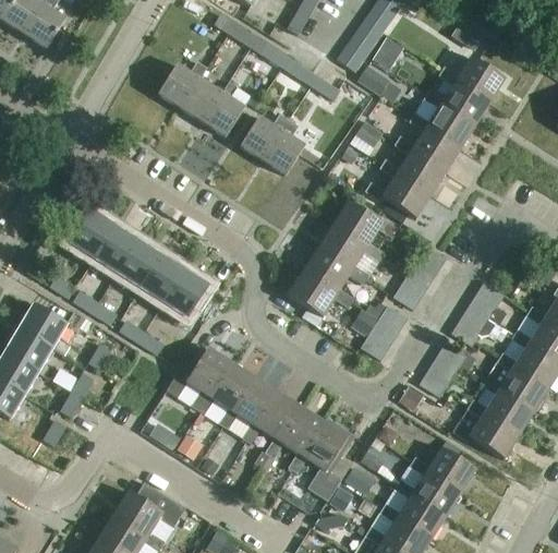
[(0,0),(0,19),(1,20),(13,0),(0,0)]
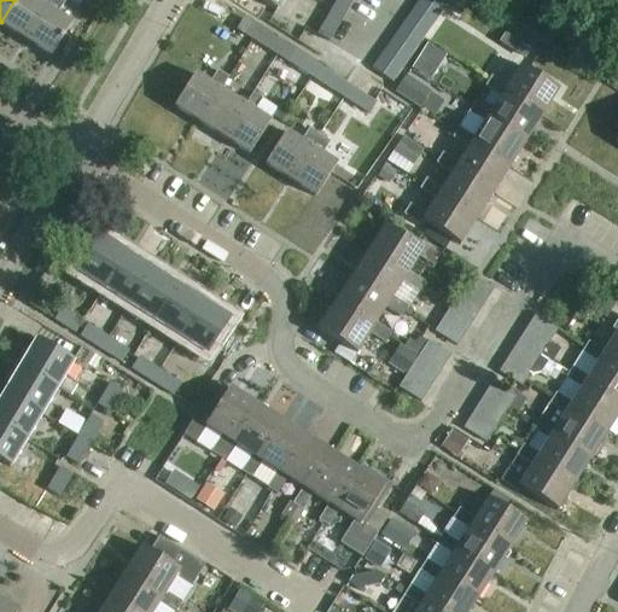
[(27,38),(47,5),(39,0),(15,0),(1,22),(27,38)]
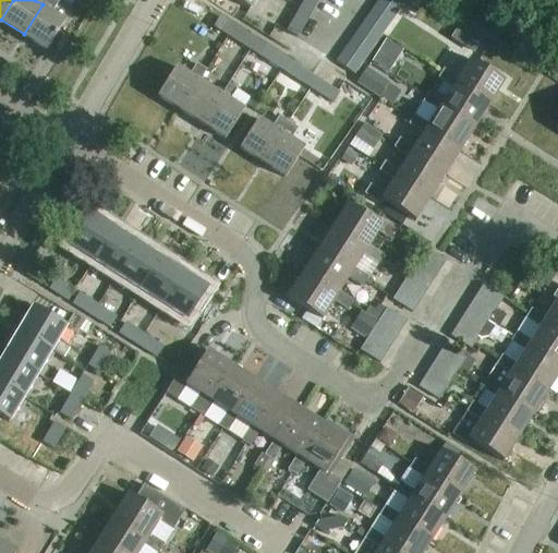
[(45,0),(43,4),(24,34),(47,49),(65,20),(52,11),(59,0),(45,0)]
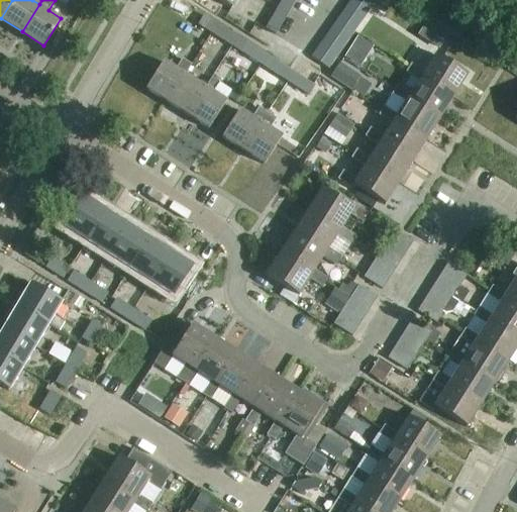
[(290,12),(296,0),(282,0),(279,6),(290,12)]
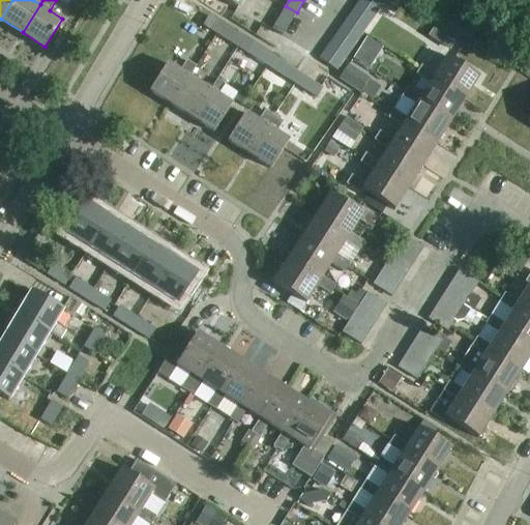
[(372,22),(373,20),(378,12),(360,0),(358,0),(353,8),(372,22)]
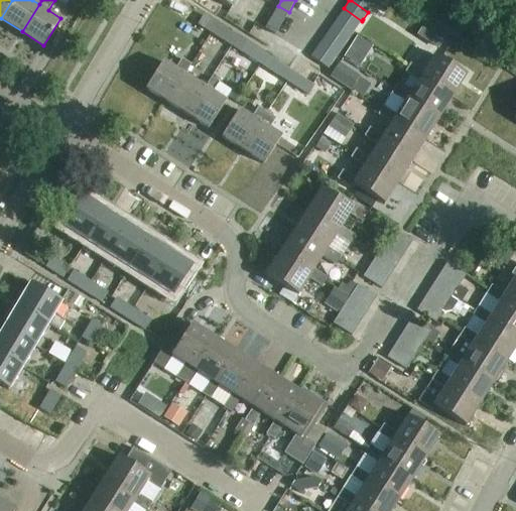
[(368,12),(374,3),(370,0),(351,0),(368,12)]
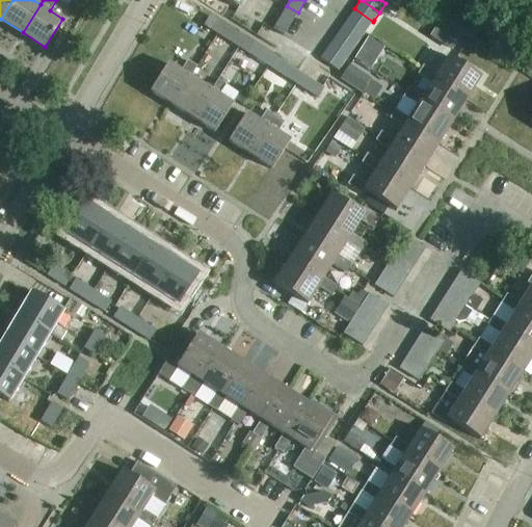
[(388,0),(387,2),(396,9),(403,0),(388,0)]
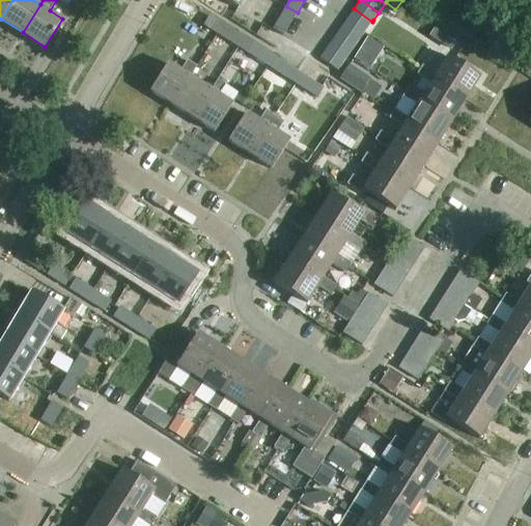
[(284,34),(298,12),(286,6),(274,28),(284,34)]
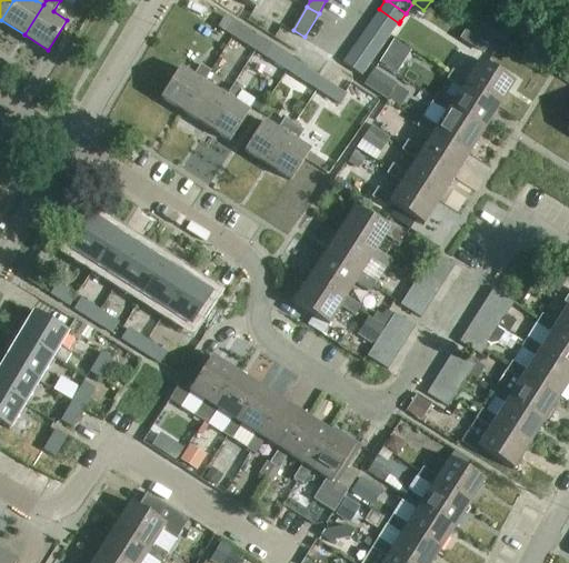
[(391,33),(399,23),(379,9),(371,19),(391,33)]
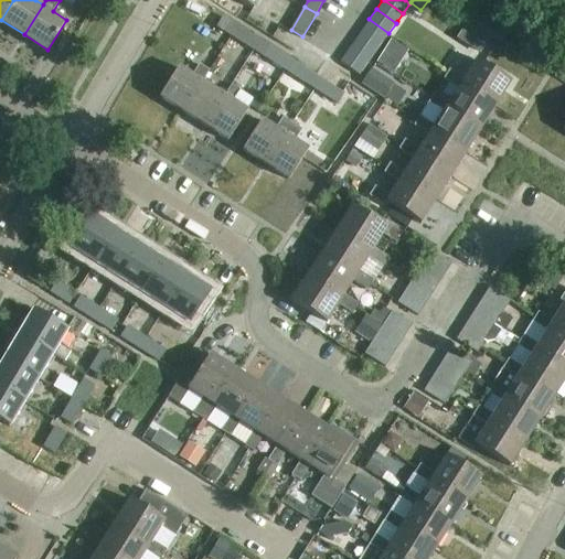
[(231,33),(237,22),(222,12),(215,23),(231,33)]
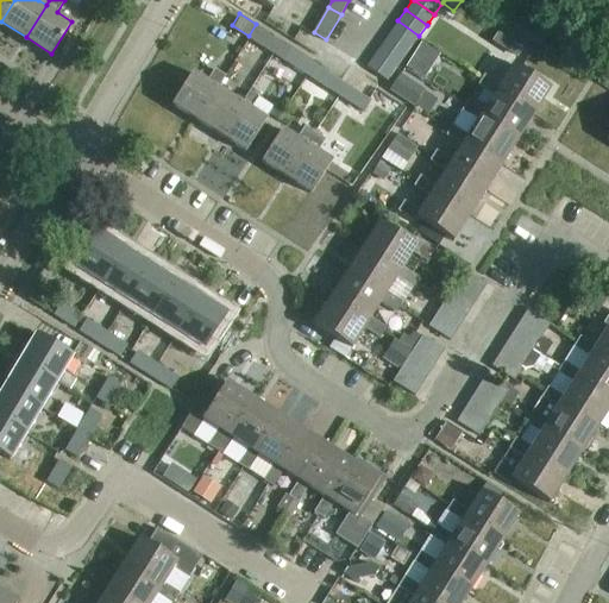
[(412,46),(419,36),(397,20),(390,31),(412,46)]
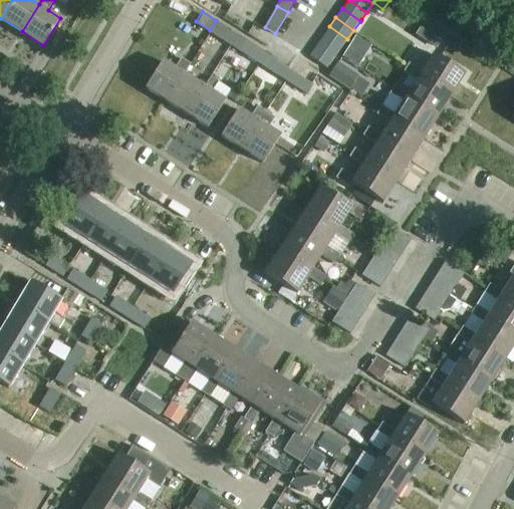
[(230,43),(236,33),(216,20),(210,30),(230,43)]
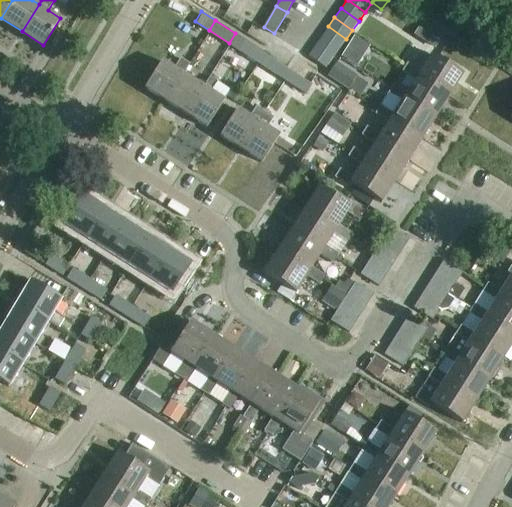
[(340,48),(346,39),(328,26),(322,35),(340,48)]
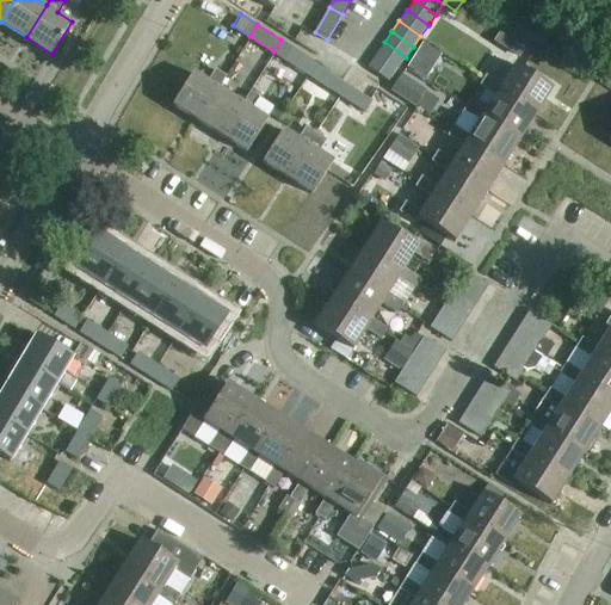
[(308,73),(315,62),(281,39),(273,51),(308,73)]
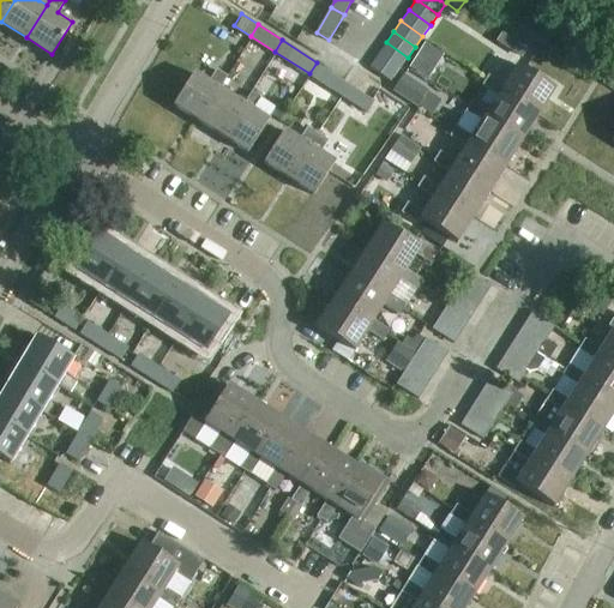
[(399,68),(408,58),(386,42),(378,53),(399,68)]
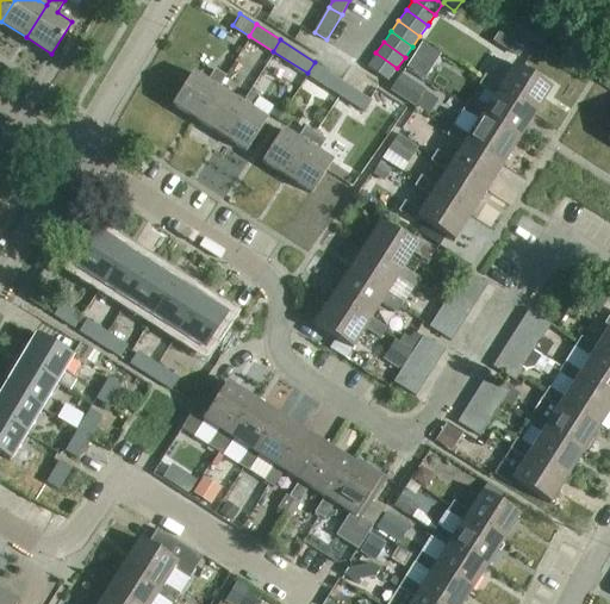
[(423,67),(434,50),(422,42),(410,60),(423,67)]
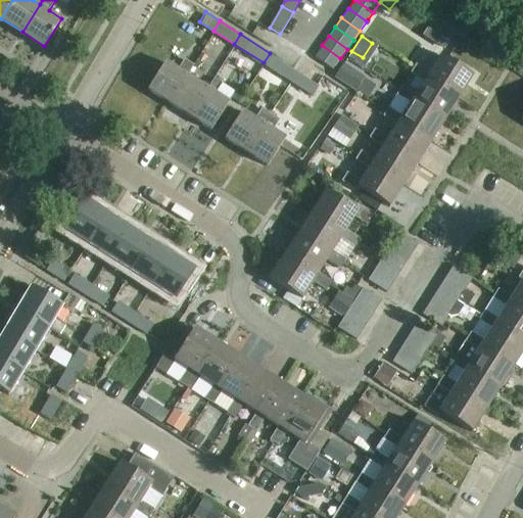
[(334,67),(340,58),(322,45),(316,54),(334,67)]
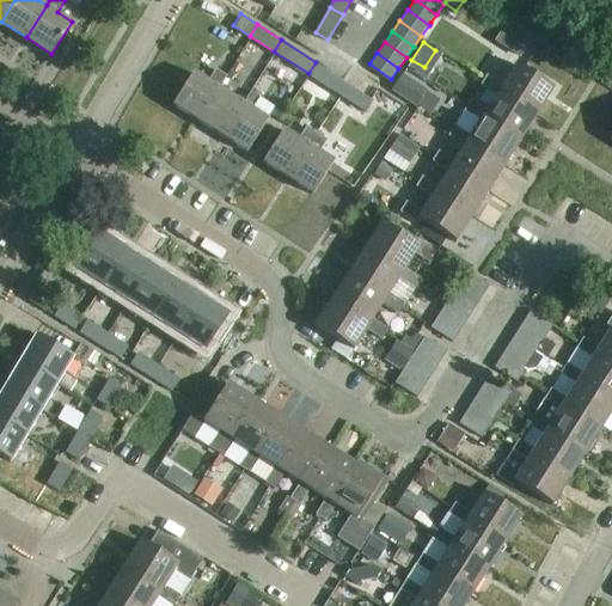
[(341,93),(348,83),(316,62),(308,73),(341,93)]
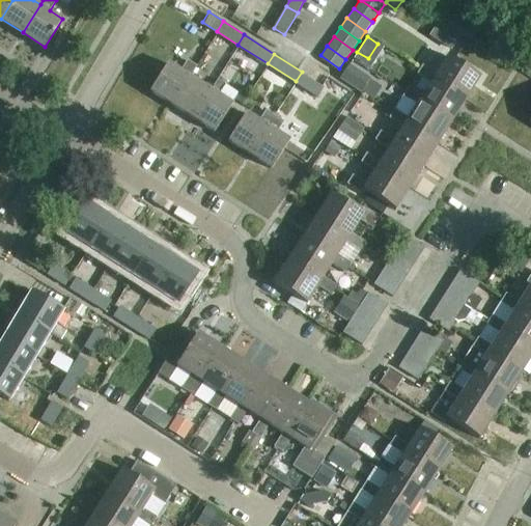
[(432,77),(466,97),(480,75),(447,54),(436,72),(422,63),(417,72),(430,81),(432,77)]
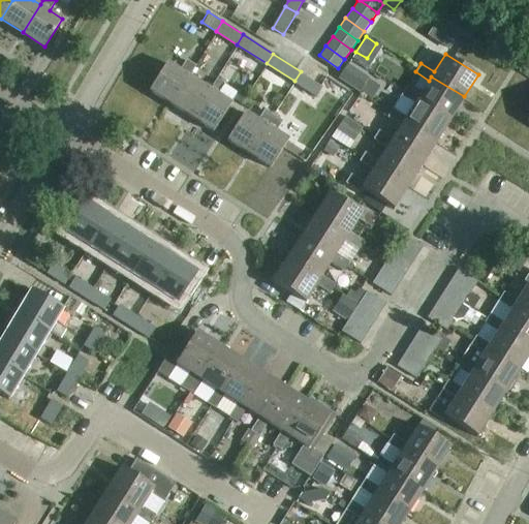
[(170,101),(195,63),(186,57),(180,68),(167,60),(149,88),(170,101)]
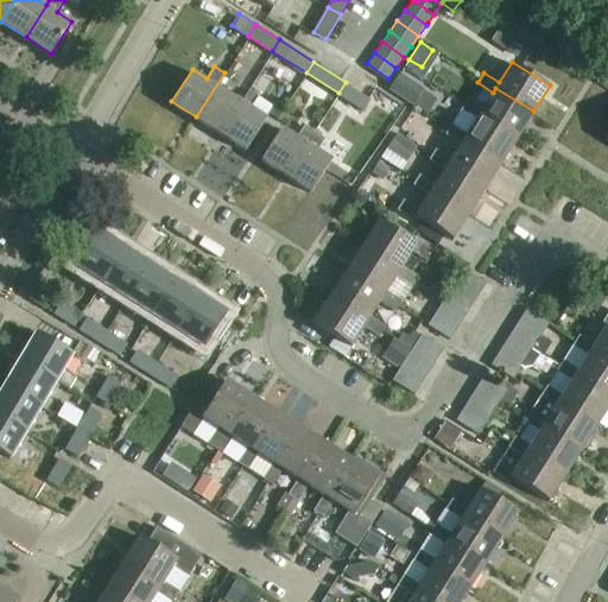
[(413,92),(422,78),(406,69),(398,81),(413,92)]
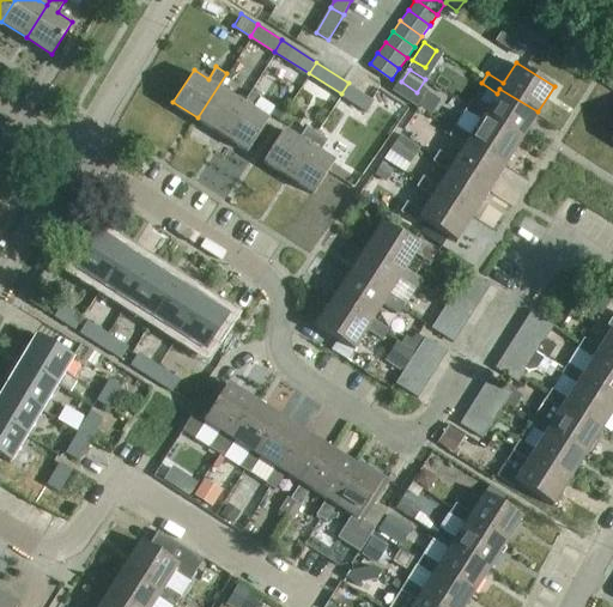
[(222,133),(243,102),(219,86),(228,73),(226,73),(198,117),(222,133)]
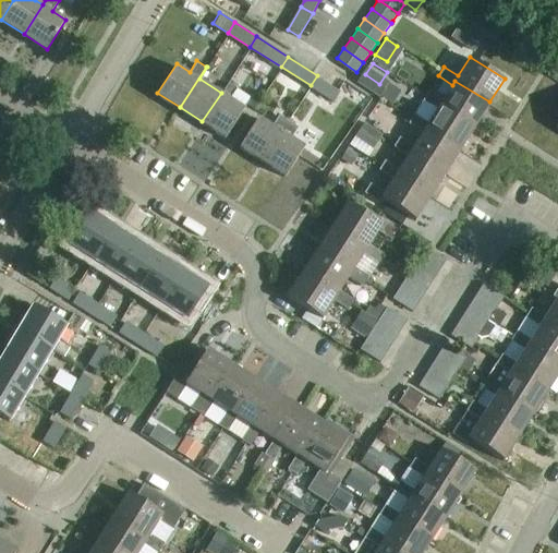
[(317,75),(311,85),(335,100),(341,91),(317,75)]
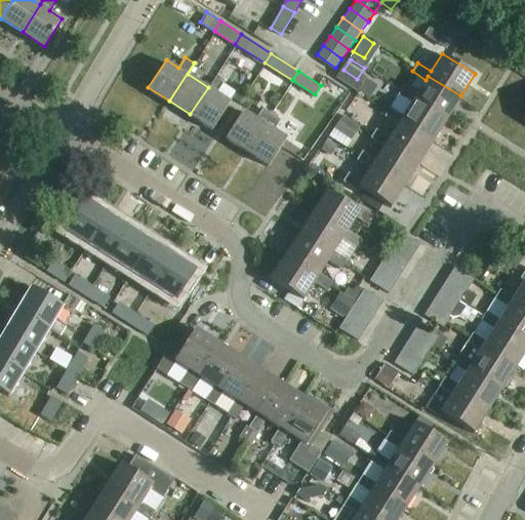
[(215,76),(208,87),(190,114),(211,128),(229,101),(214,91),(221,80),(215,76)]
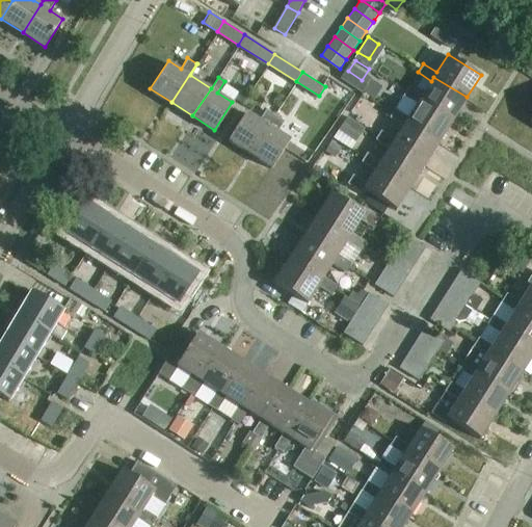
[(452,120),(467,97),(433,77),(431,81),(423,94),(409,85),(404,94),(418,102),(420,99),(452,120)]
